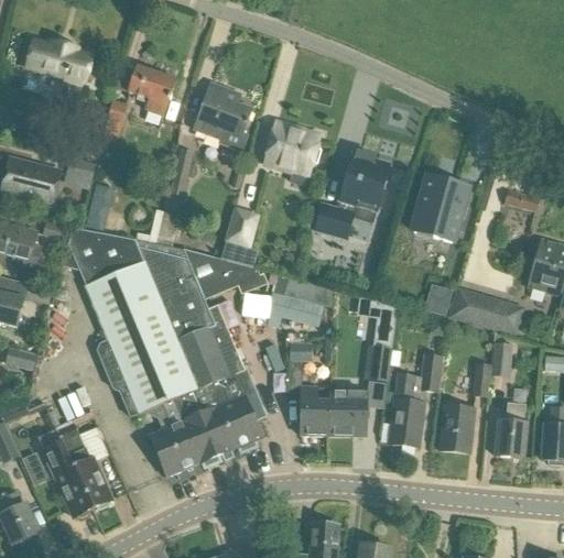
[(32,39),(25,64),(65,74),(64,78),(82,83),(83,78),(85,79),(91,54),(75,50),(76,45),(51,39),(50,43),(32,39)]
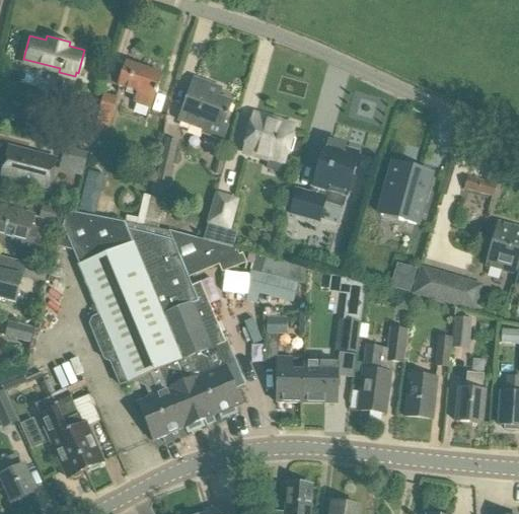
[(149,105),(161,71),(126,59),(118,83),(138,89),(134,100),(149,105)]
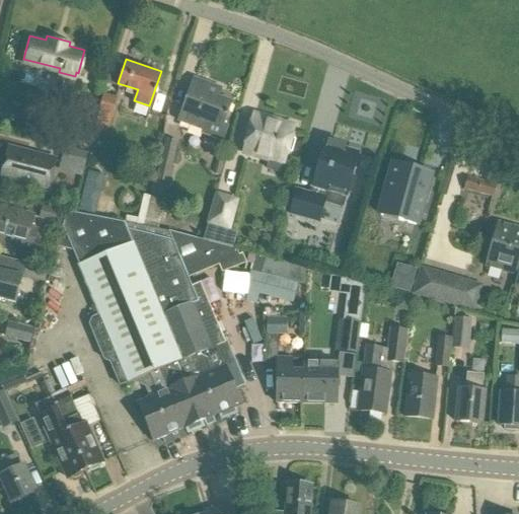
[(230,99),(221,95),(225,86),(194,75),(178,116),(204,126),(202,131),(222,139),(228,124),(222,122),(226,112),(228,113),(229,111),(226,108),(230,99)]
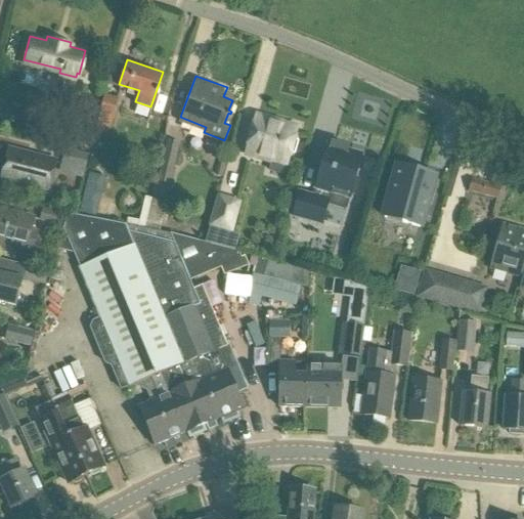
[(110,125),(118,95),(104,92),(96,122),(110,125)]
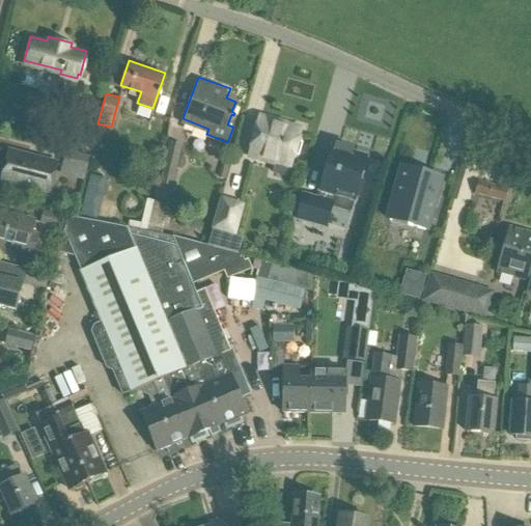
[(273,116),(260,112),(250,151),(276,159),(273,169),(284,171),(287,162),(289,162),(294,150),(298,151),(301,140),(297,138),(300,127),(272,118),(273,116)]
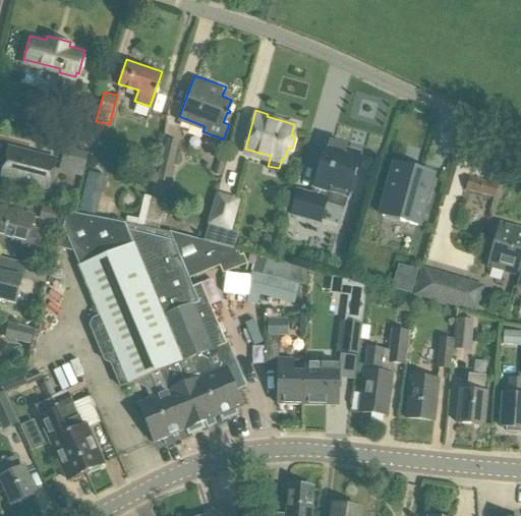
[(91,147),(96,121),(80,118),(75,142),(91,147)]
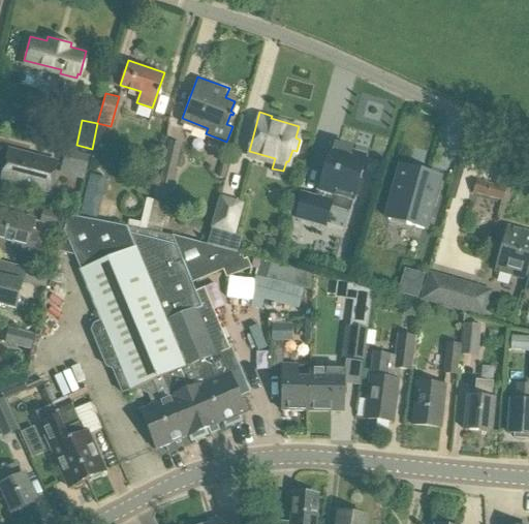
[(160,174),(172,177),(181,141),(169,137),(160,174)]
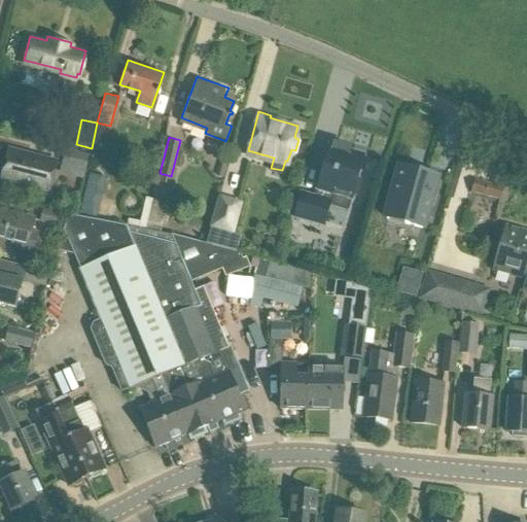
[(332,143),(329,142),(315,194),(301,189),(294,213),(323,221),(332,190),(351,196),(353,190),(356,192),(361,176),(357,175),(363,152),(349,148),(350,144),(334,140),(332,143)]
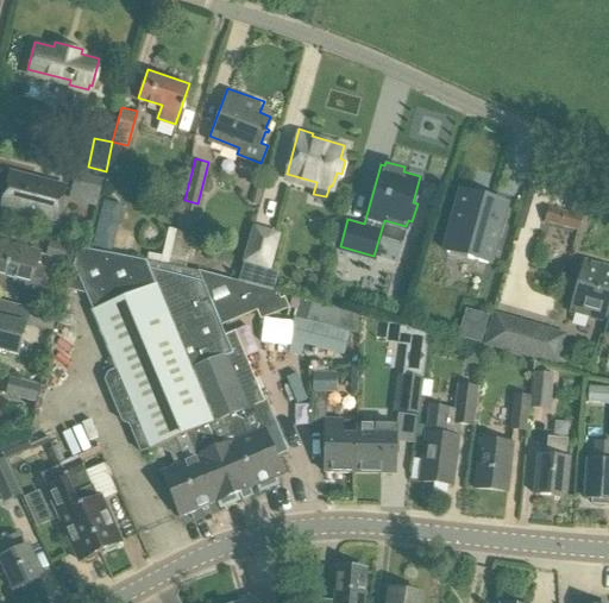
[(11,168),(1,206),(55,220),(66,182),(11,168)]
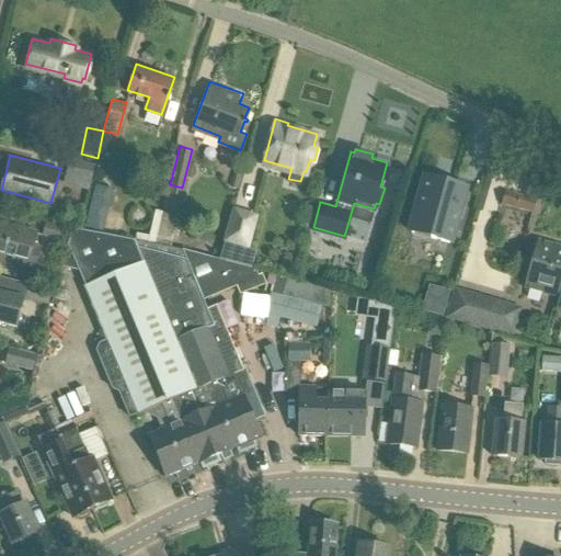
[(70,157),(67,172),(90,178),(93,162),(70,157)]
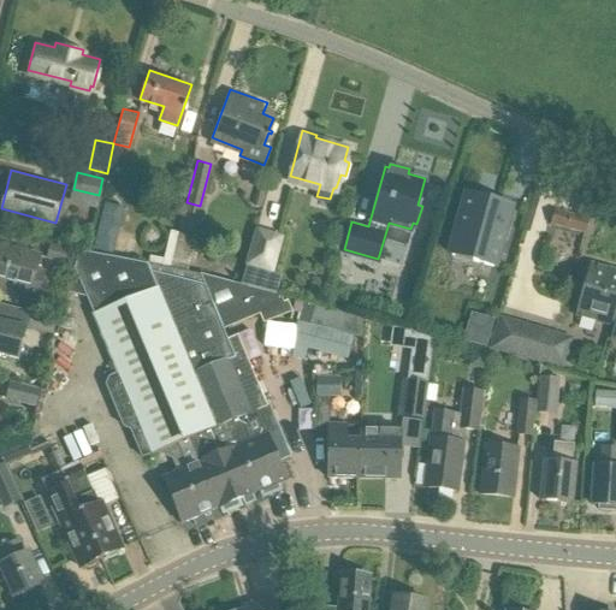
[(510,201),(468,189),(451,250),(493,262),(510,201)]
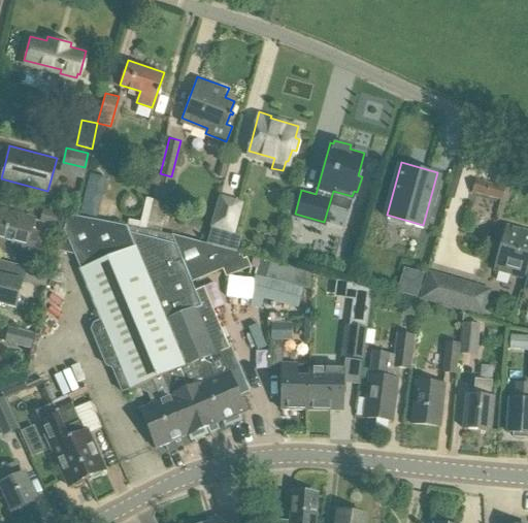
[(96,214),(106,174),(90,170),(79,209),(96,214)]
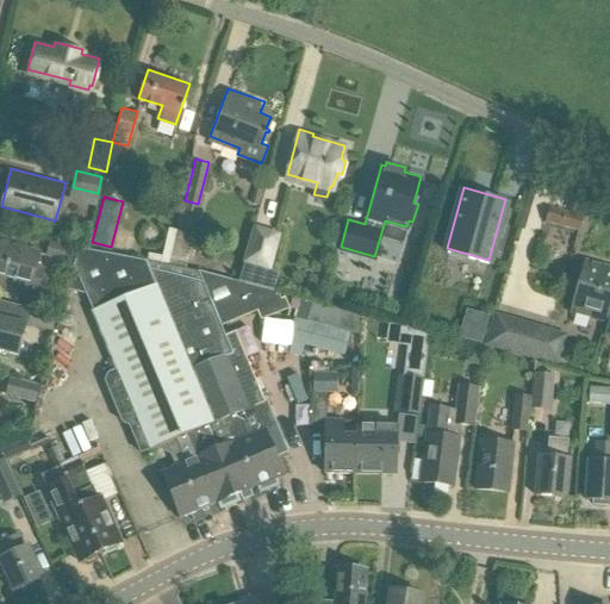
[(583,213),(548,204),(546,218),(579,226),(583,213)]
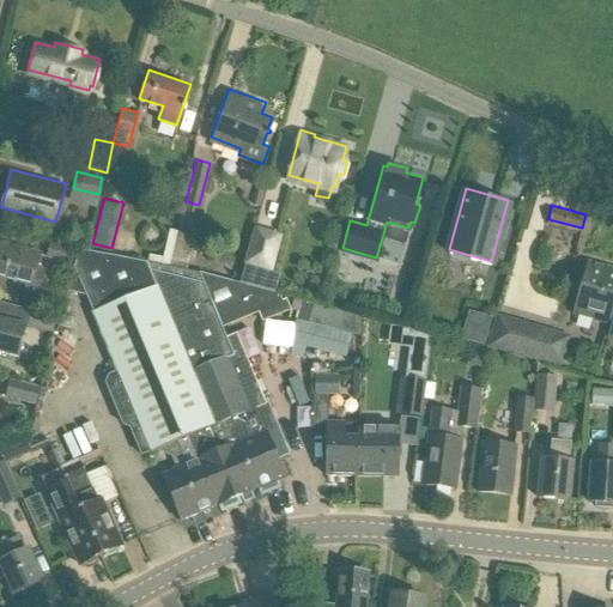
[(268,262),(277,234),(266,230),(259,228),(250,256),(268,262)]
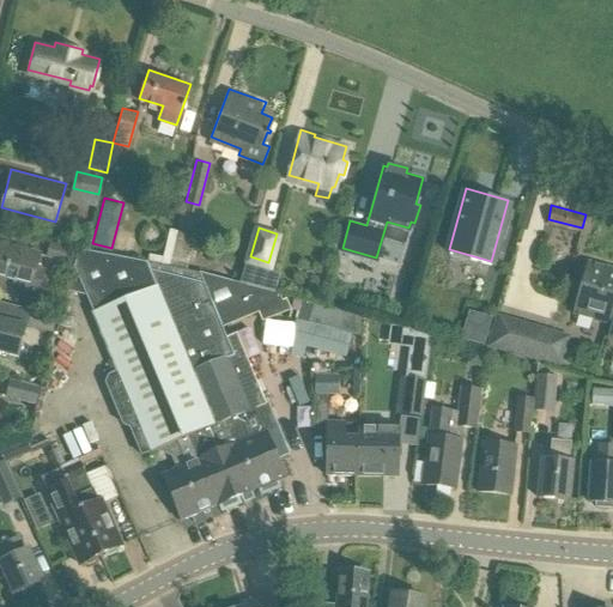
[(0,277),(7,279),(30,285),(44,289),(49,266),(36,262),(40,250),(0,240),(0,277)]
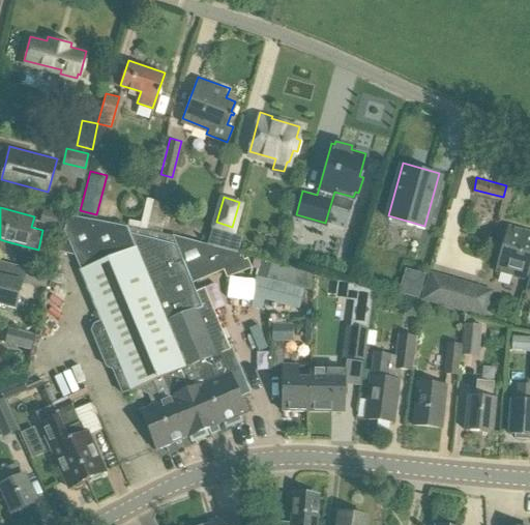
[(64,212),(43,207),(40,219),(61,224),(64,212)]
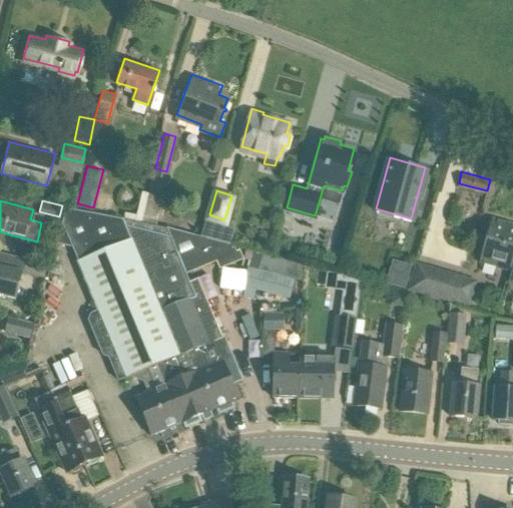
[(66,205),(56,241),(71,243),(77,259),(84,276),(98,309),(91,312),(87,318),(102,352),(108,354),(118,377),(125,374),(126,375),(140,369),(148,389),(136,395),(144,412),(143,413),(151,432),(180,421),(156,362),(169,357),(177,354),(181,352),(160,307),(131,236),(126,223),(123,216),(66,205)]
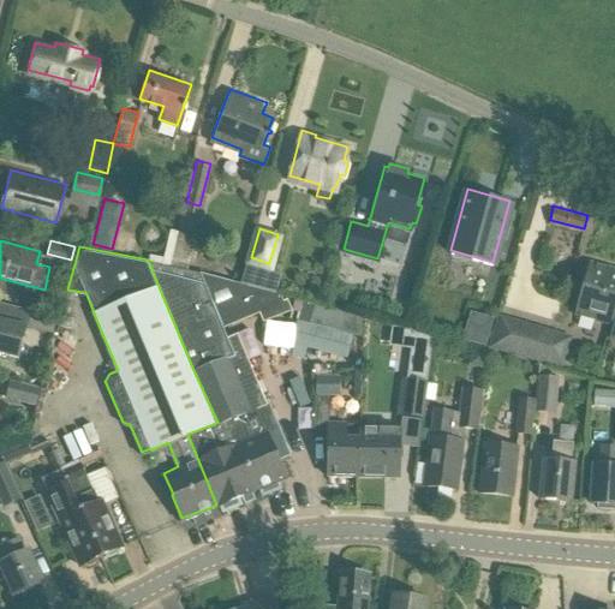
[(613,321),(614,311),(614,264),(590,257),(575,310),(613,321)]
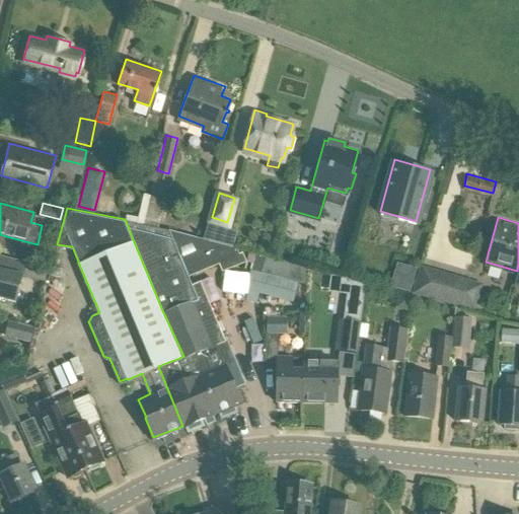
[(235,359),(227,339),(226,337),(224,338),(199,279),(192,282),(189,275),(219,263),(222,270),(246,261),(242,251),(239,252),(237,247),(169,229),(125,219),(128,226),(133,239),(162,310),(183,356),(179,358),(171,361),(158,366),(182,426),(183,425),(187,431),(203,424),(201,418),(202,418),(205,424),(213,420),(211,414),(216,412),(218,418),(235,411),(232,405),(240,401),(234,387),(245,382),(235,359)]
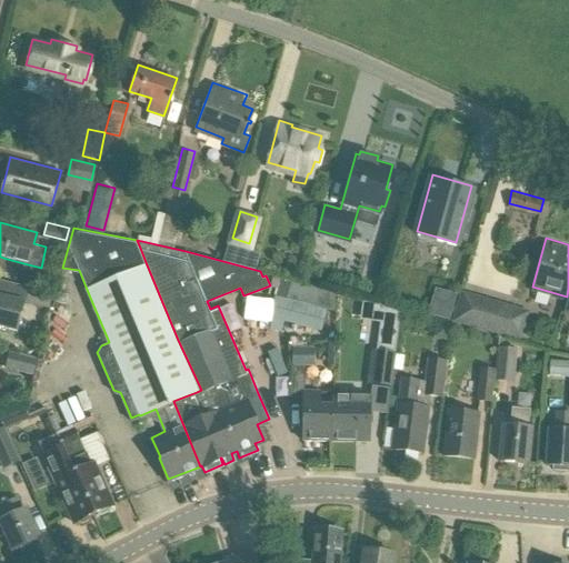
[(320,285),(290,277),(286,294),(315,303),(320,285)]
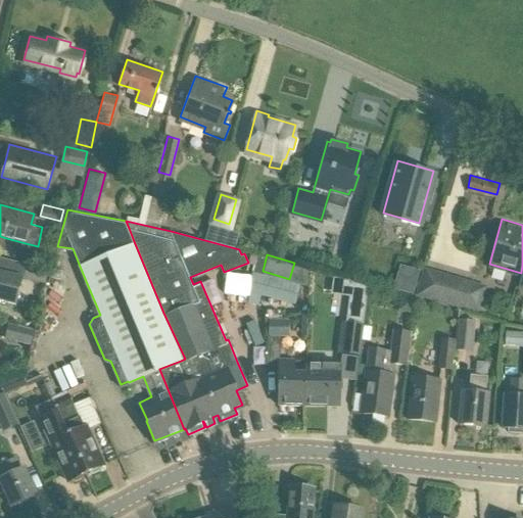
[(48,268),(29,263),(26,275),(45,280),(48,268)]
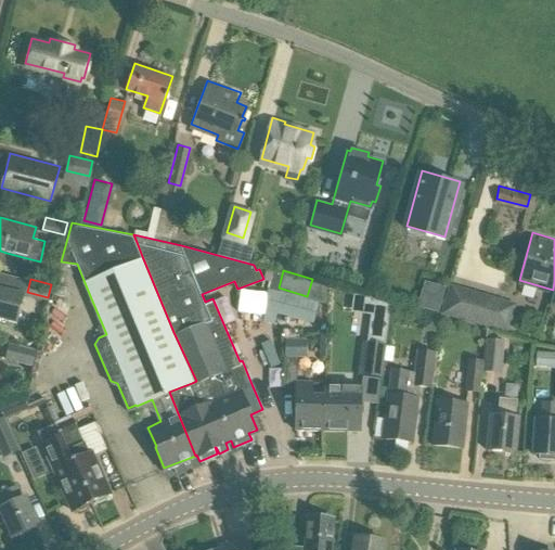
[(441,310),(461,317),(469,289),(450,283),(441,310)]
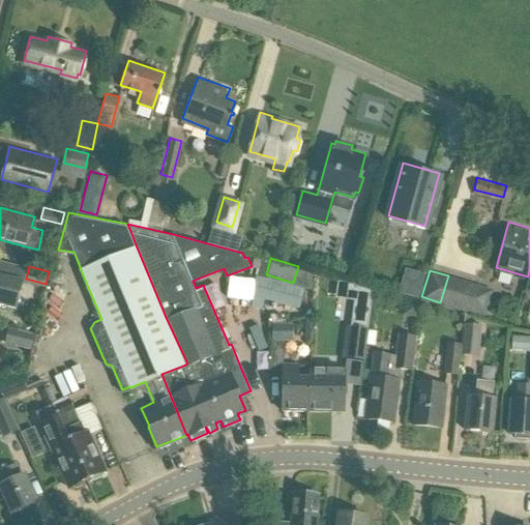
[(0,273),(0,301),(15,305),(22,279),(0,273)]
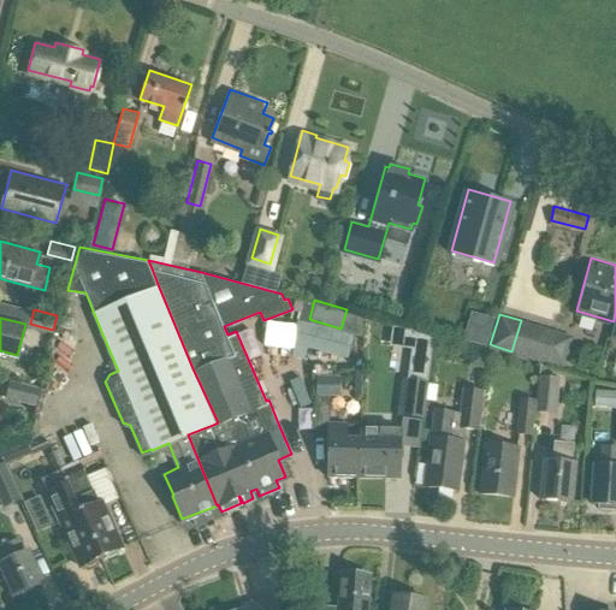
[(55,338),(52,366),(71,368),(75,341),(55,338)]
